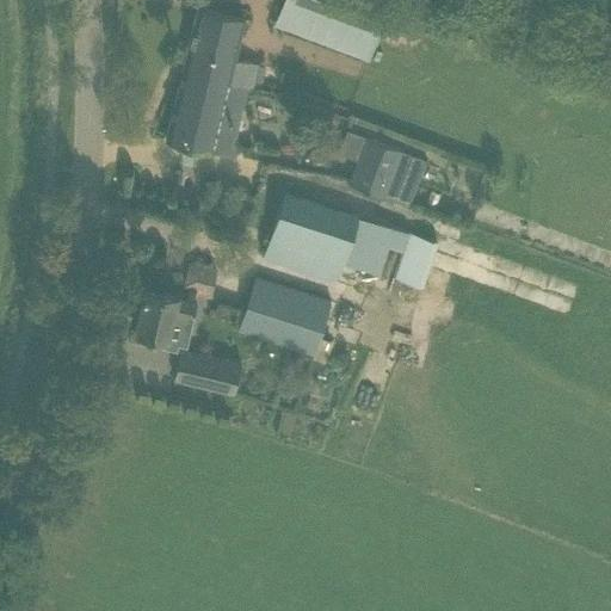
[(390,1),(384,0),(283,0),(275,24),(369,60),(390,1)]
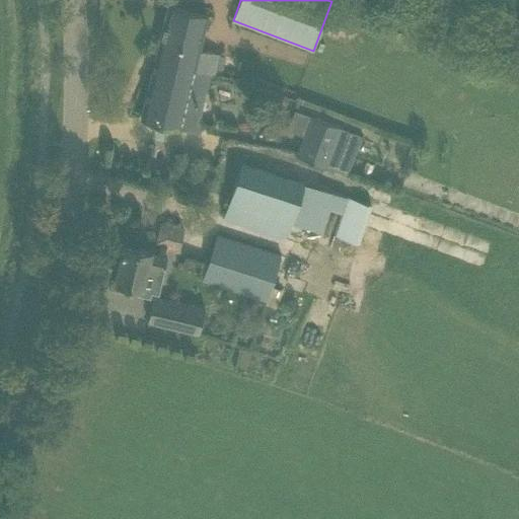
[(167,5),(155,58),(194,67),(193,69),(213,74),(218,54),(199,49),(207,15),(167,5)]
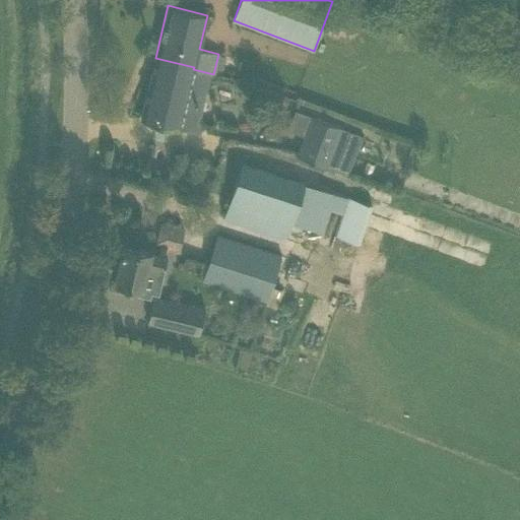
[(213,75),(213,74),(193,69),(194,67),(155,58),(140,118),(199,132),(202,123),(200,122),(211,74),(213,75)]
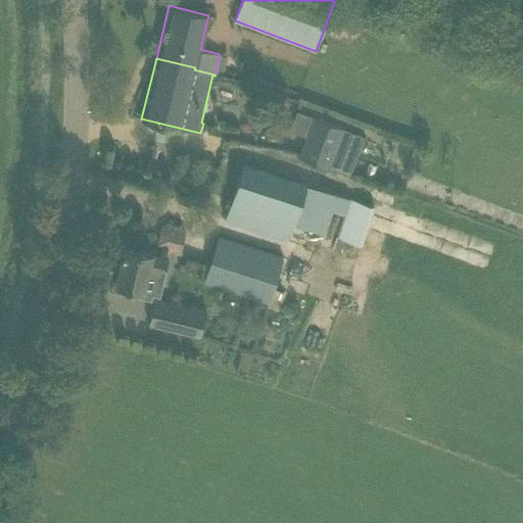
[(349,174),(364,135),(313,116),(298,154),(349,174)]
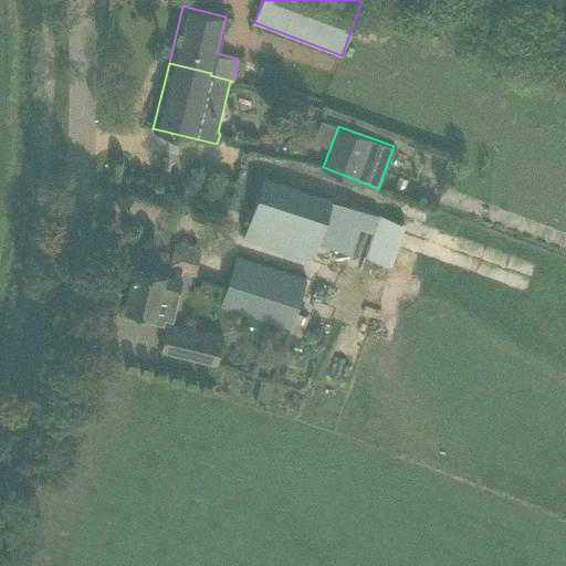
[(263,177),(243,238),(311,261),(313,253),(317,243),(352,254),(359,229),(373,233),(365,255),(391,264),(405,224),(263,177)]
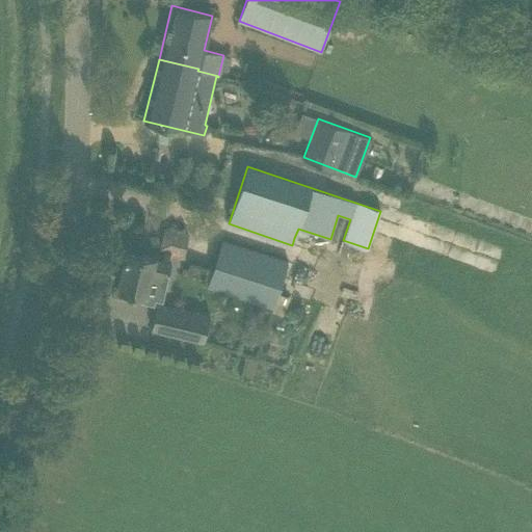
[(161,250),(183,256),(188,235),(165,230),(161,250)]
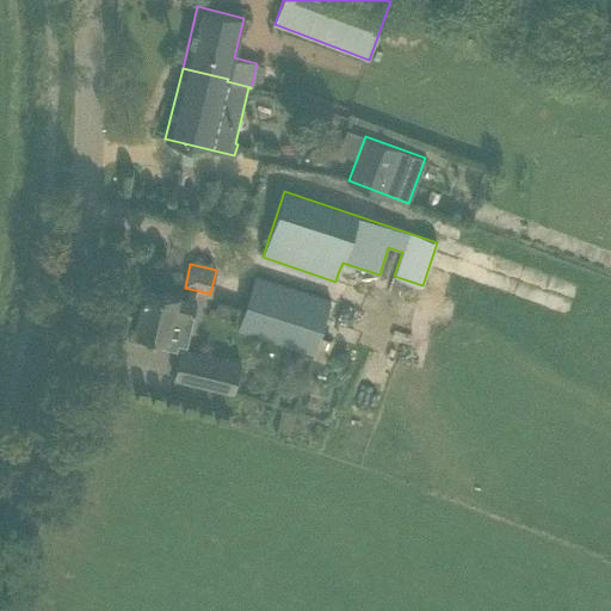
[(239,328),(314,352),(331,300),(255,276),(239,328)]
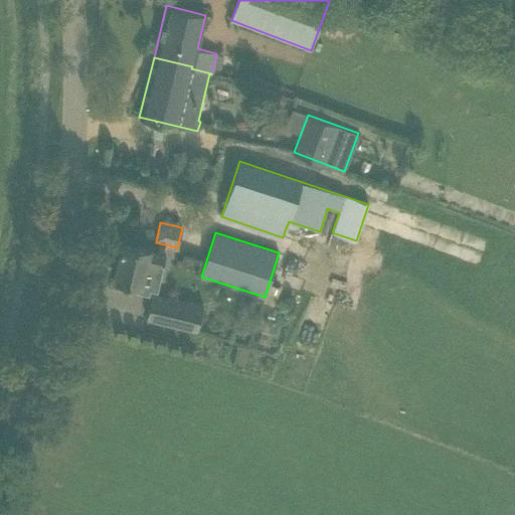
[(156,290),(164,255),(149,251),(149,250),(123,244),(114,281),(138,287),(137,291),(148,294),(149,289),(156,290)]
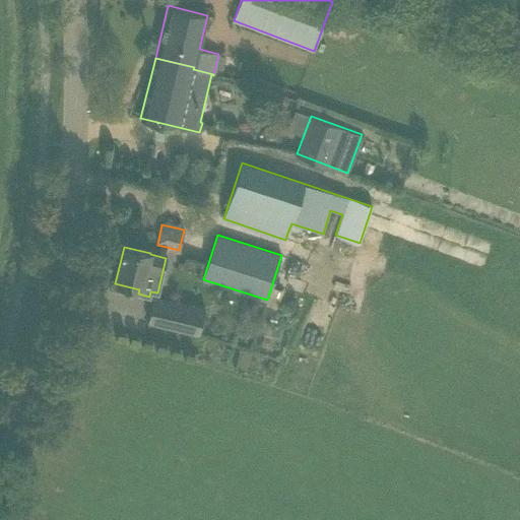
[(147,321),(199,333),(205,308),(153,296),(147,321)]
